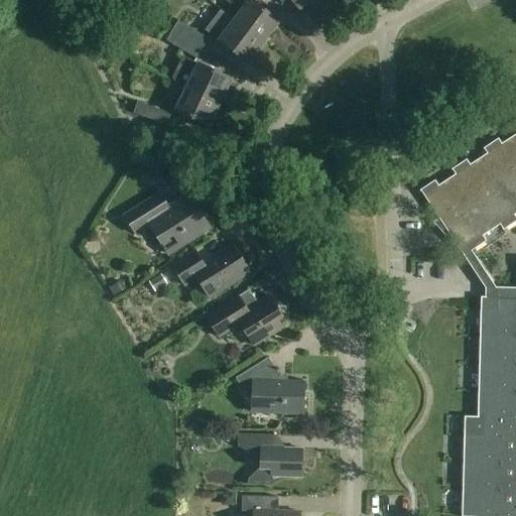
[(235,20),(263,42),(279,21),(252,0),(225,0),(241,12),(235,20)]
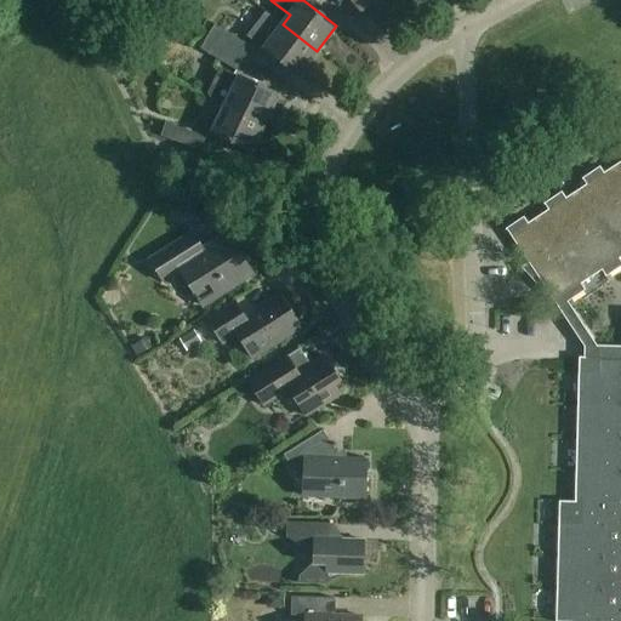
[(372,0),(351,0),(360,11),(372,0)]
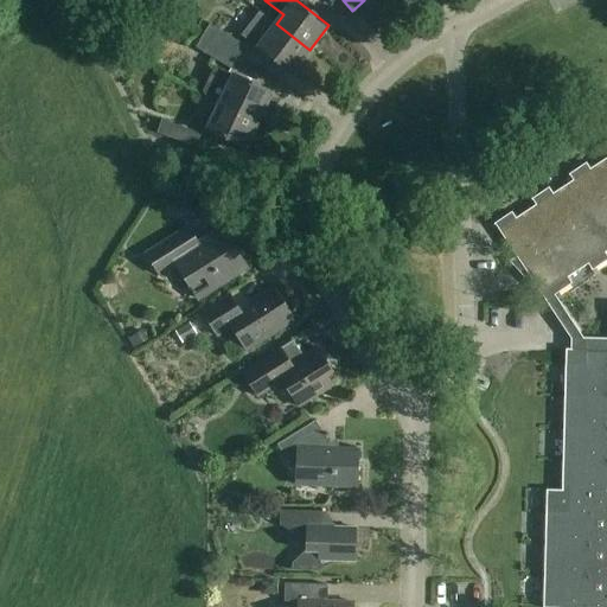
[(259,11),(241,36),(292,75),(310,50),(276,24),(259,11)]
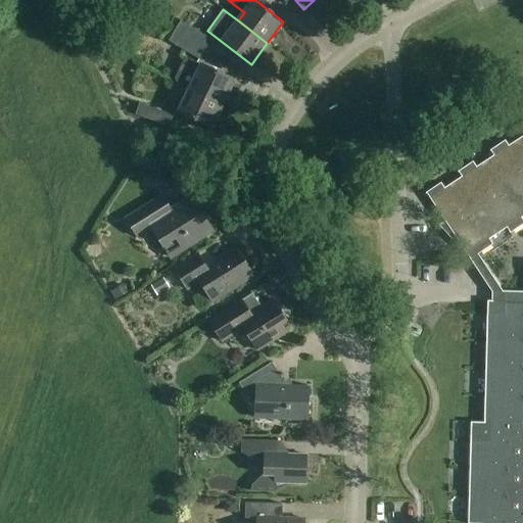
[(175,31),(205,49),(211,39),(181,21),(175,31)]
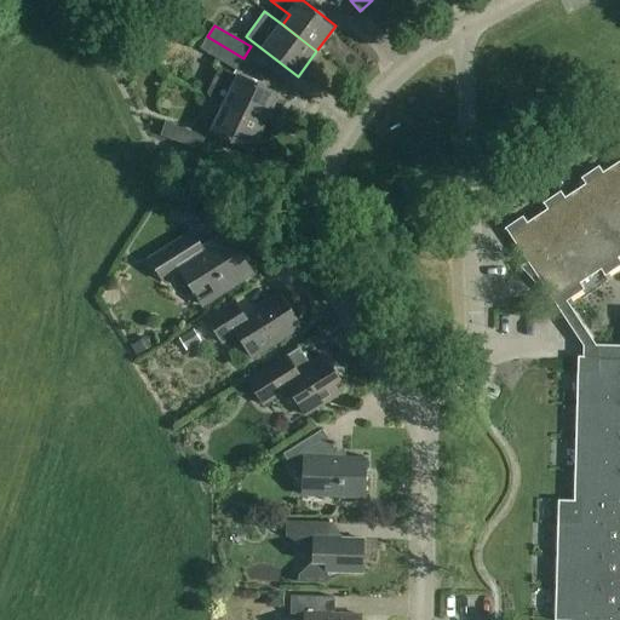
[(236,70),(244,58),(207,36),(200,49),(236,70)]
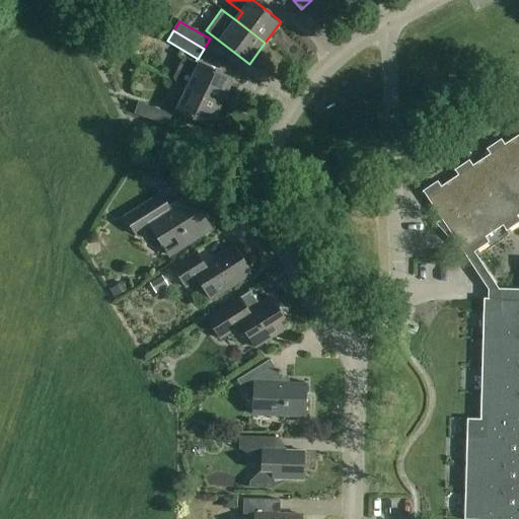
[(189,88),(221,103),(232,80),(200,64),(184,57),(174,78),(176,81),(189,87),(189,88)]
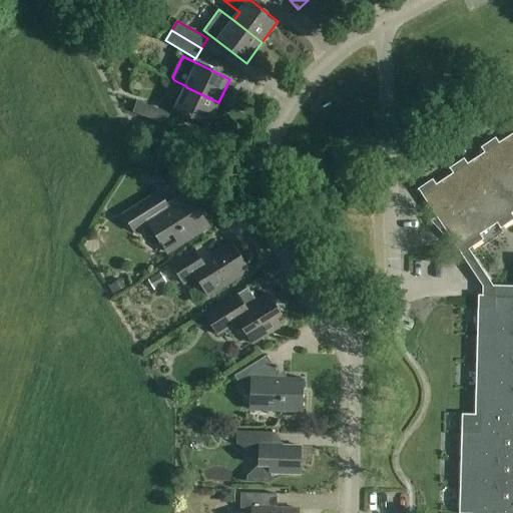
[(207,126),(218,102),(186,87),(179,100),(170,96),(163,111),(137,101),(133,112),(165,124),(169,113),(175,110),(207,126)]
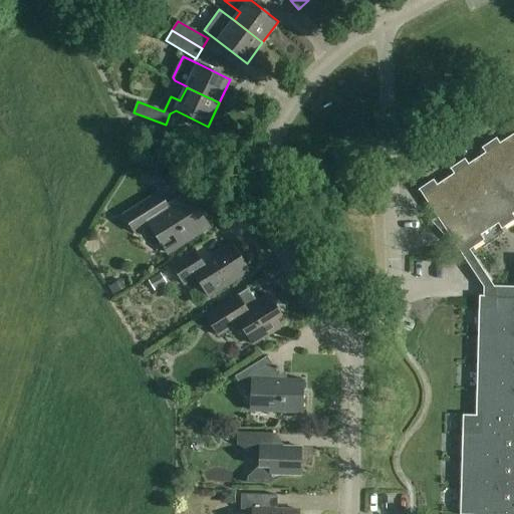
[(513,127),(513,134),(508,139),(500,144),(496,139),(482,148),(485,154),(469,165),(465,159),(451,169),(454,174),(437,185),(434,180),(419,190),(438,219),(433,222),(452,243),(454,242),(483,287),(483,296),(495,296),(495,308),(478,308),(475,417),(462,417),(459,513),(513,513),(513,286),(494,286),(470,250),(484,240),(481,235),(498,224),(501,229),(513,220),(513,217),(512,214),(513,213),(513,126),(513,127)]
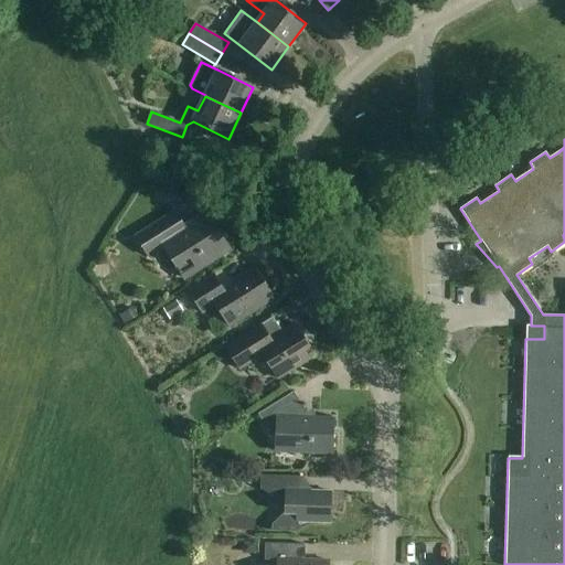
[(184,226),(176,212),(137,236),(148,255),(163,245),(184,278),(230,251),(206,213),(184,226)]
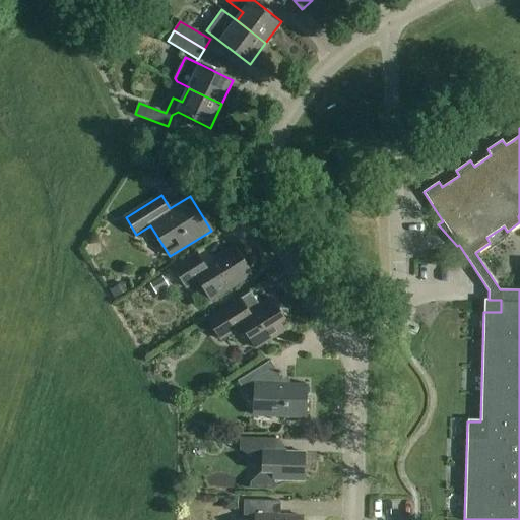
[(251,275),(234,248),(204,266),(196,253),(174,267),(187,287),(199,280),(211,300),(251,275)]
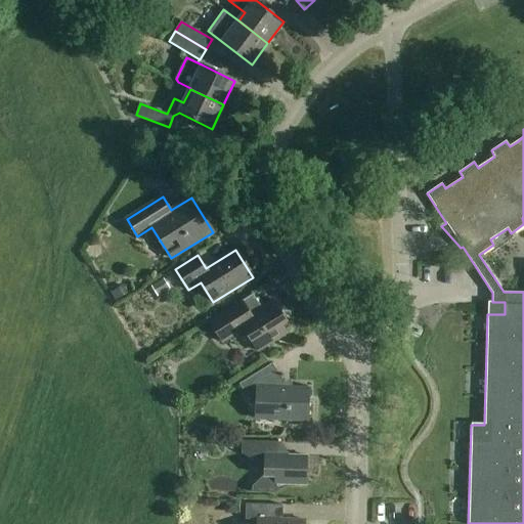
[(160,299),(172,290),(164,279),(153,289),(160,299)]
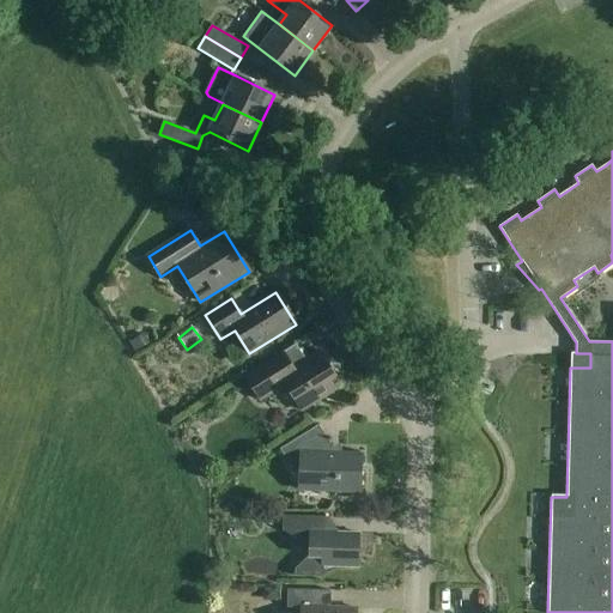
[(134,354),(151,345),(145,334),(128,344),(134,354)]
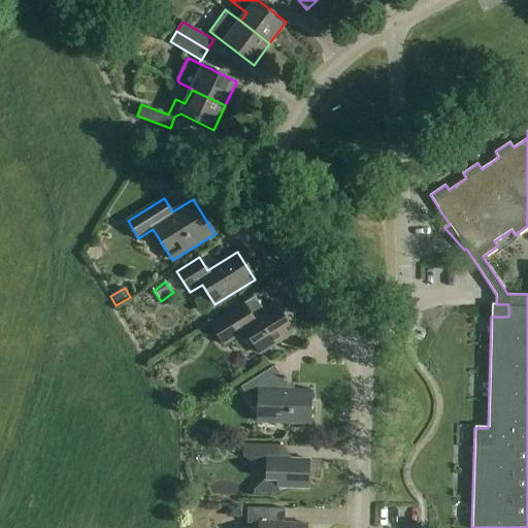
[(289,325),(274,302),(253,316),(244,304),(211,325),(224,345),(245,331),(260,354),(289,336),(284,328),(289,325)]
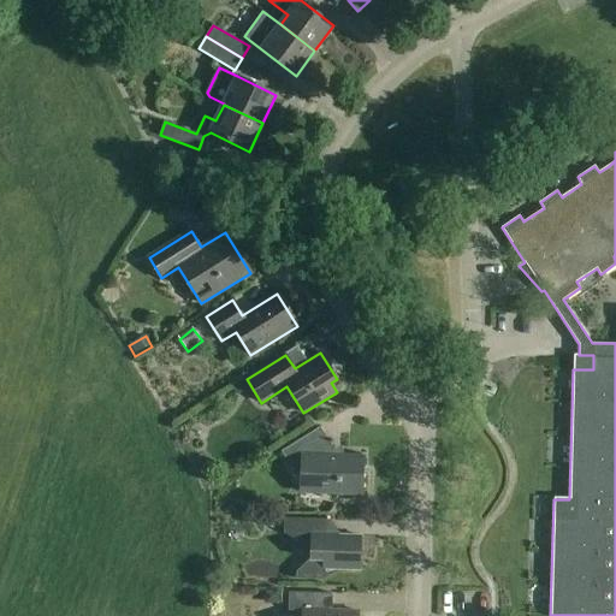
[(362,495),(363,456),(336,456),(336,451),(320,427),(280,451),(289,463),(302,463),(301,484),(320,485),(320,493),(362,495)]
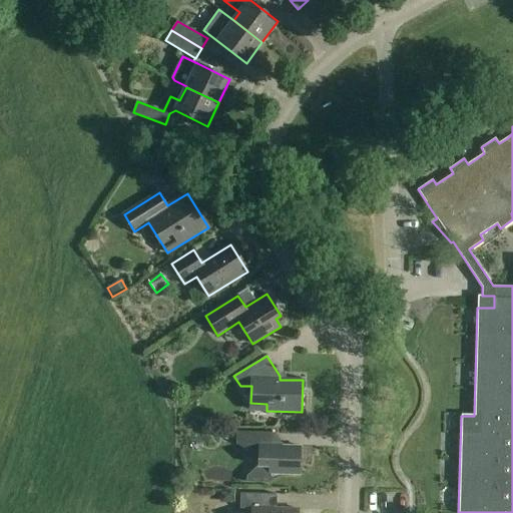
[(471,388),(472,368),(457,368),(457,388),(471,388)]
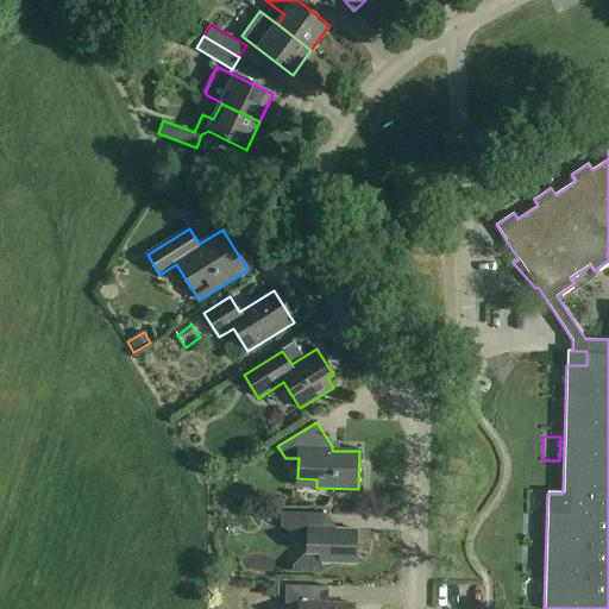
[(281,512),(281,527),(300,539),(308,539),(307,553),(294,566),(294,571),(294,572),(321,573),(322,563),(356,564),(357,529),(320,528),(320,513),(311,513),(281,512)]
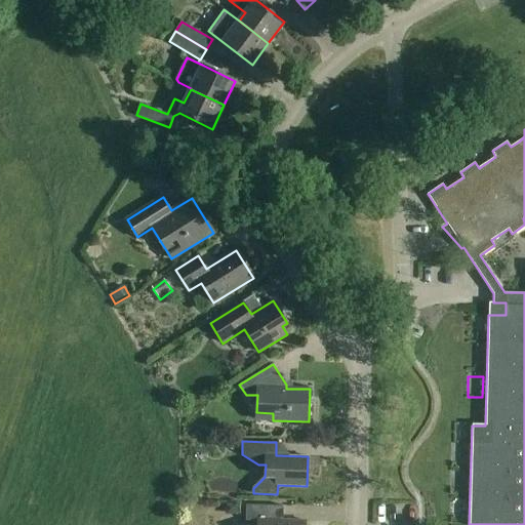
[(468,476),(452,477),(453,499),(468,499),(468,476)]
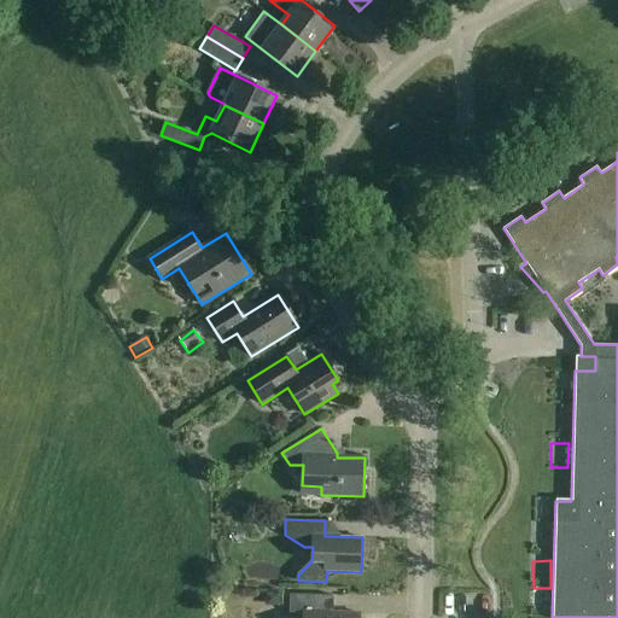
[(359,617),(360,613),(333,613),(333,596),(290,594),(290,613),(304,613),(303,617),(359,617)]
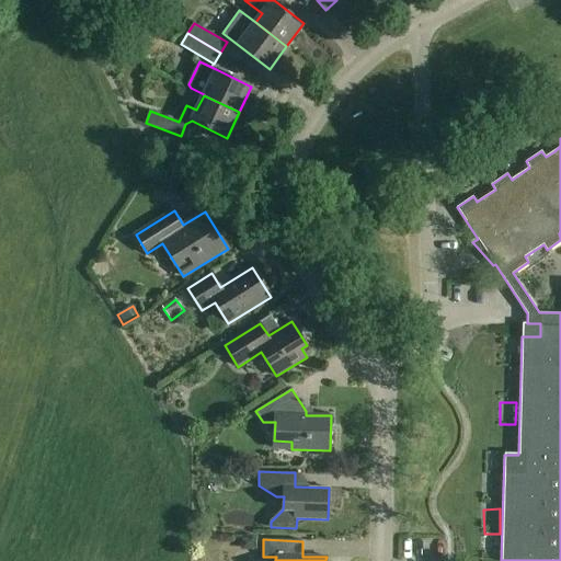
[(240,551),(258,551),(258,540),(240,541),(240,551)]
